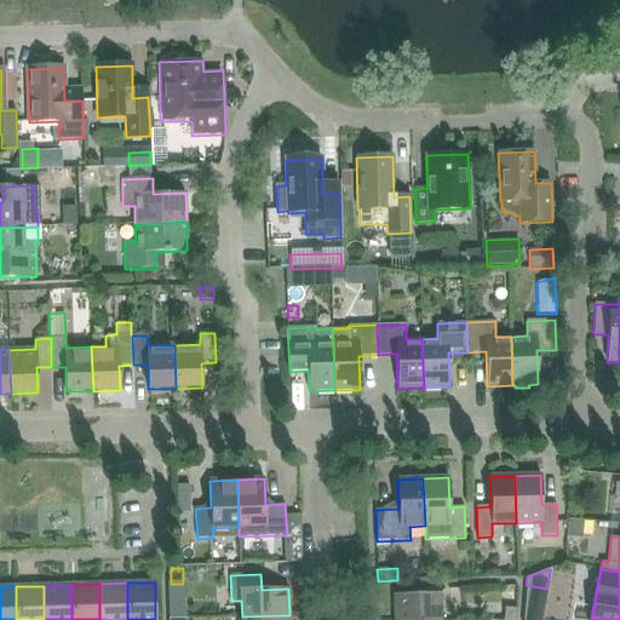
[(394,595),(394,619),(441,619),(441,593),(394,595)]
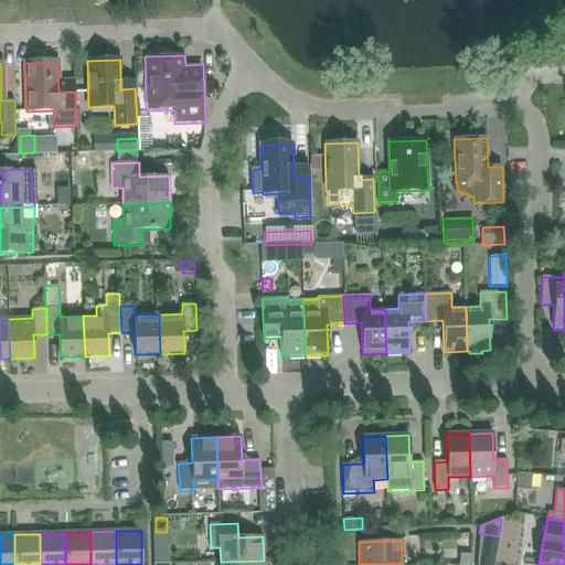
[(499,563),(499,545),(484,545),(484,563),(499,563)]
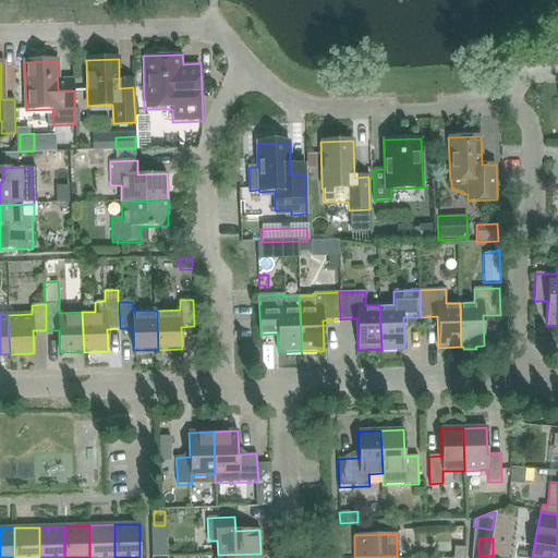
[(453,557),(463,557),(464,548),(455,547),(453,557)]
